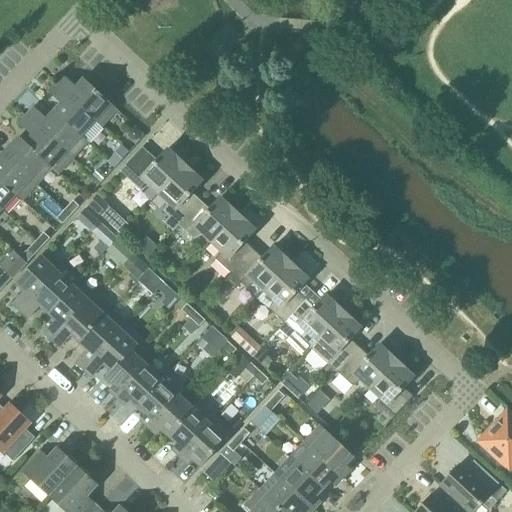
[(63,76),(55,84),(95,121),(101,127),(116,110),(83,79),(75,88),(63,76)]
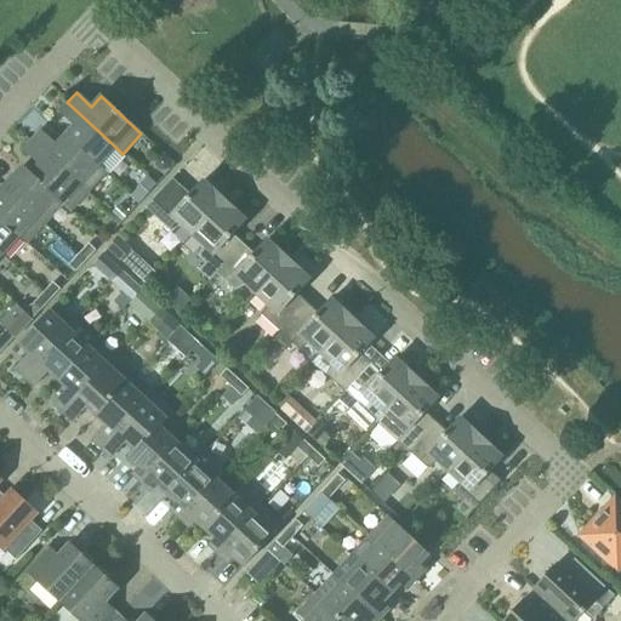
[(67,102),(58,112),(74,126),(66,136),(98,165),(115,147),(67,102)]
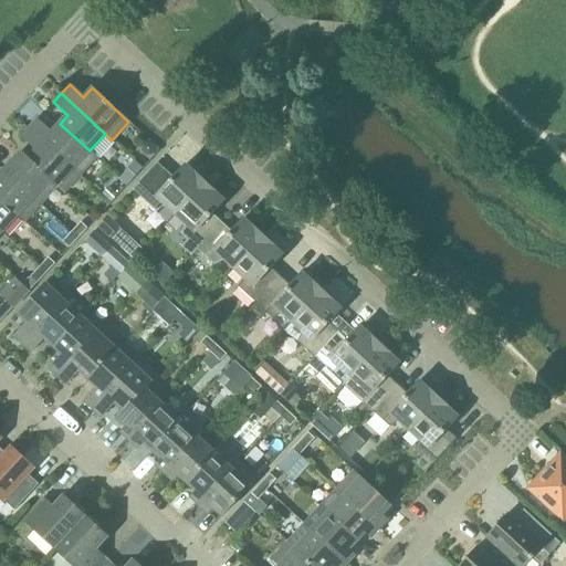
[(37,119),(29,128),(80,175),(96,157),(90,150),(60,124),(51,133),(37,119)]
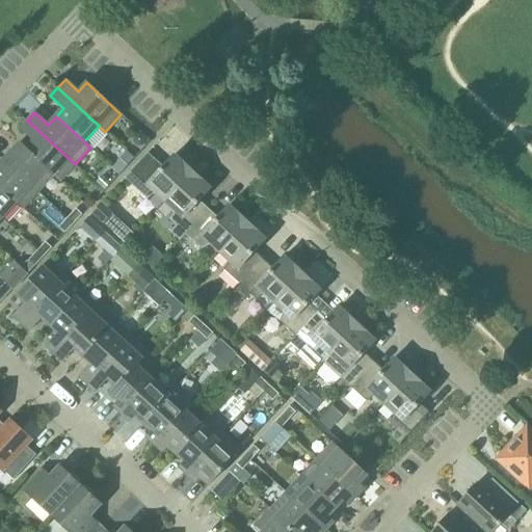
[(27,121),(20,129),(33,141),(26,149),(25,150),(54,175),(53,176),(59,182),(75,164),(27,121)]
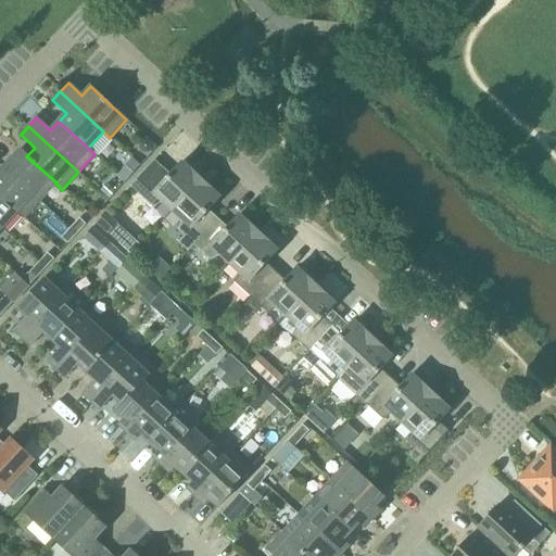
[(21,150),(4,167),(40,200),(55,184),(57,182),(26,156),(27,155),(21,150)]
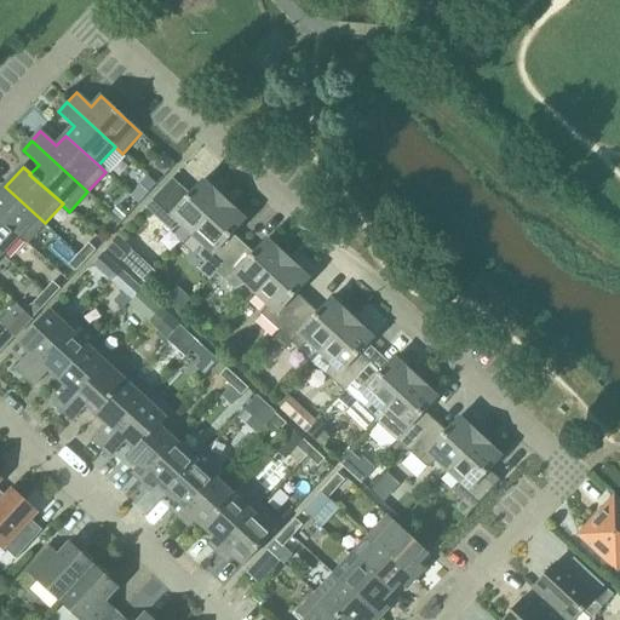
[(166,185),(144,207),(151,214),(171,231),(181,227),(191,236),(224,201),(202,181),(190,195),(172,178),(166,185)]
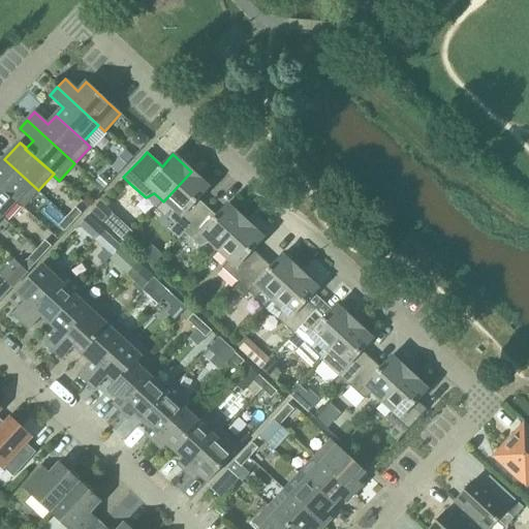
[(4,159),(0,162),(0,185),(17,201),(23,208),(38,190),(4,159)]
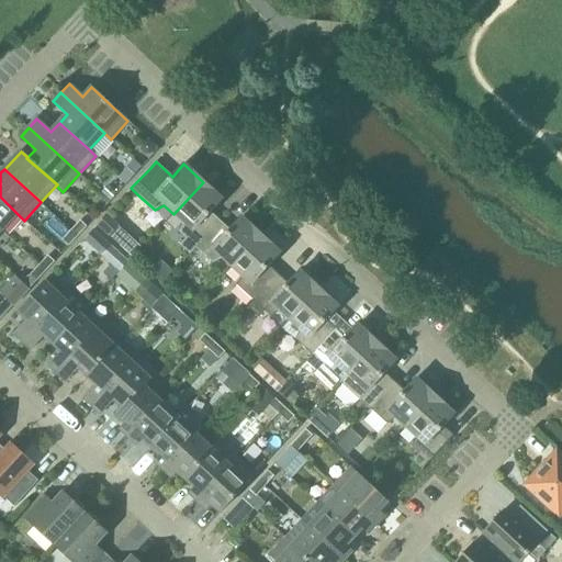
[(203,182),(173,214),(184,224),(179,232),(186,238),(180,245),(190,255),(195,248),(214,227),(205,218),(223,200),(203,182)]
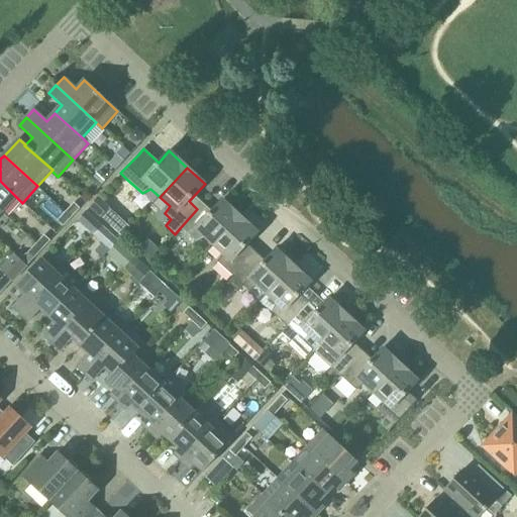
[(0,211),(1,212),(16,197),(0,181),(0,211)]
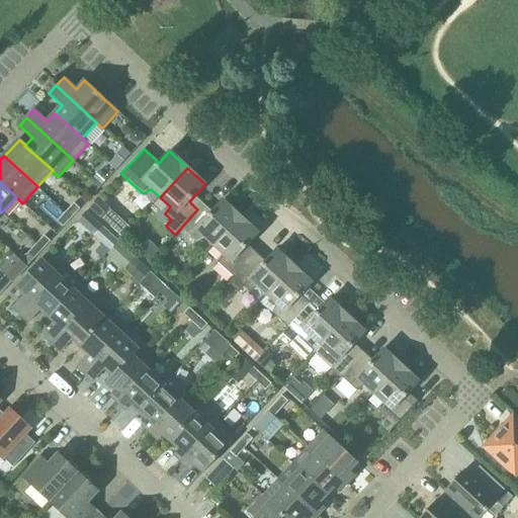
[(90,207),(89,208),(109,227),(117,218),(108,208),(98,199),(90,207)]
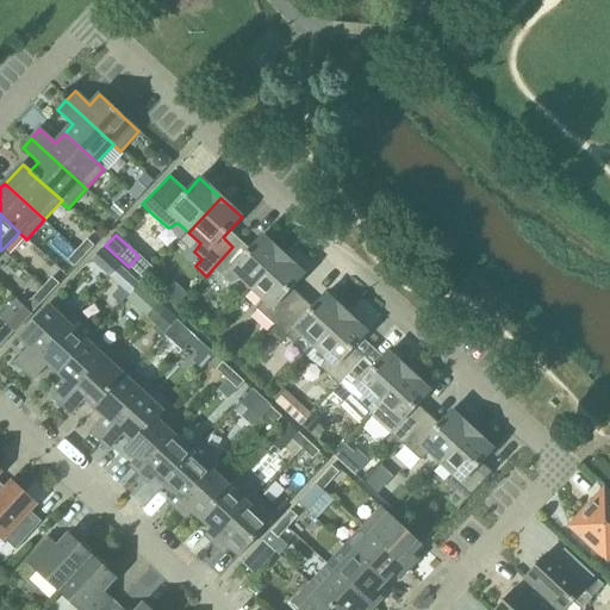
[(232,247),(212,269),(231,286),(241,280),(251,291),(284,255),(262,236),(243,256),(232,247)]
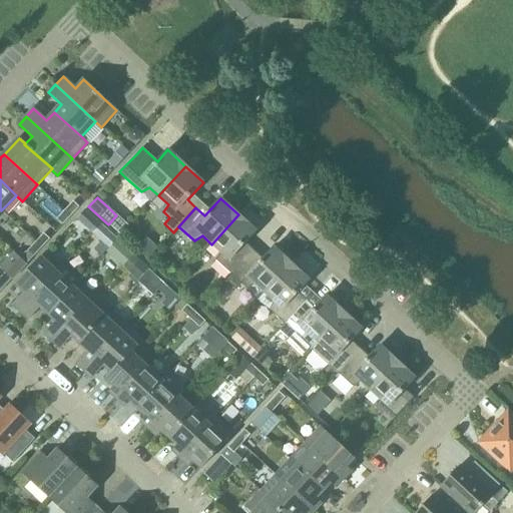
[(73,201),(64,210),(70,216),(79,207),(73,201)]
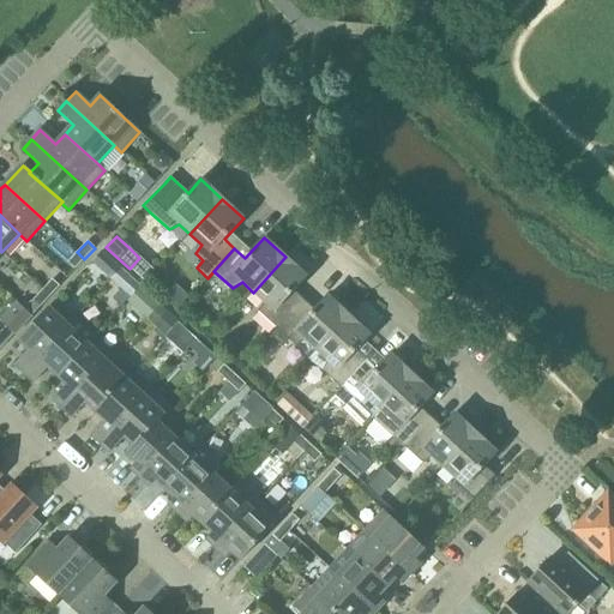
[(77,252),(67,263),(74,269),(84,259),(77,252)]
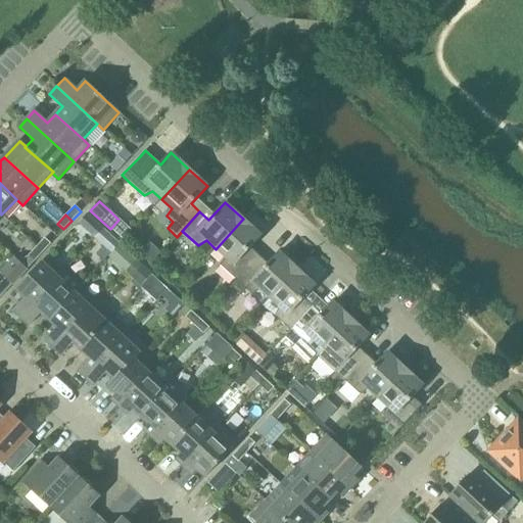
[(86,215),(79,223),(95,238),(103,230),(86,215)]
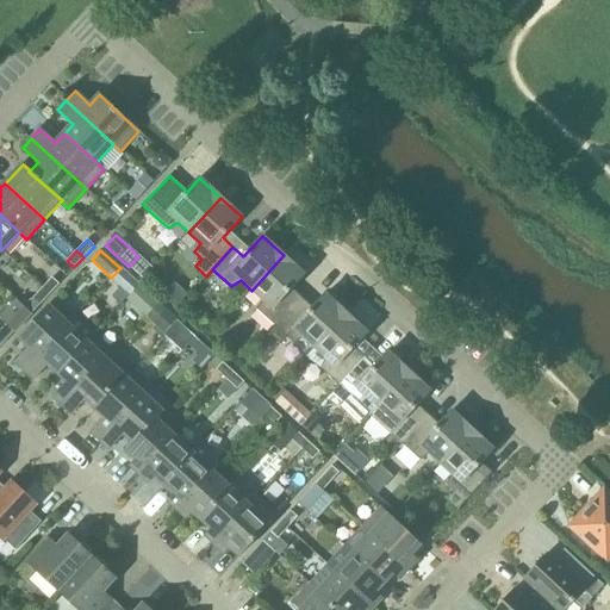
[(284,255),(251,291),(262,300),(257,310),(275,327),(296,305),(285,296),(304,275),(284,255)]
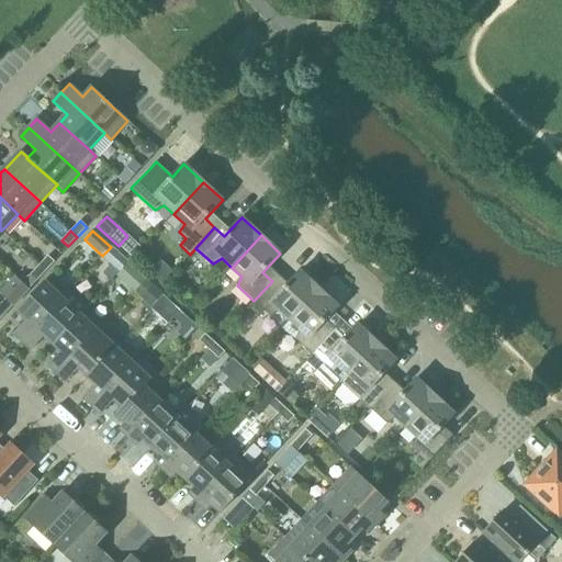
[(111,247),(102,256),(119,271),(126,262),(111,247)]
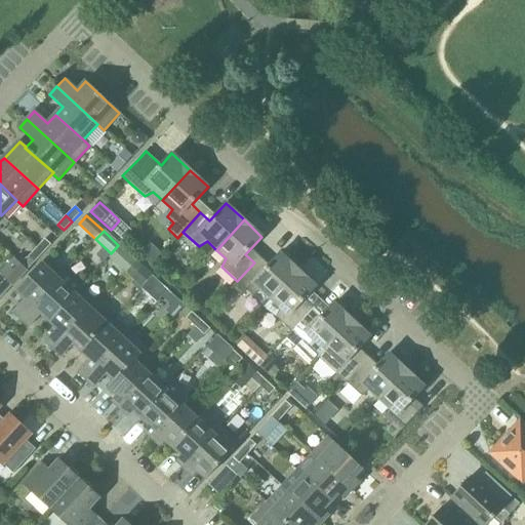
[(44,239),(36,248),(42,253),(50,245),(44,239)]
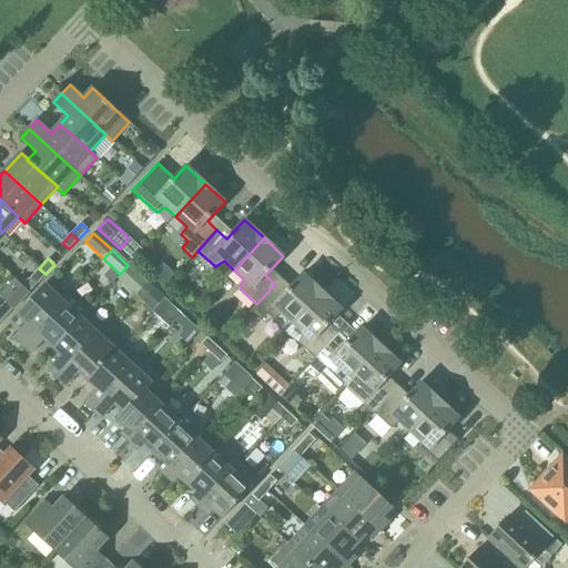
[(39,269),(30,279),(37,285),(46,274),(39,269)]
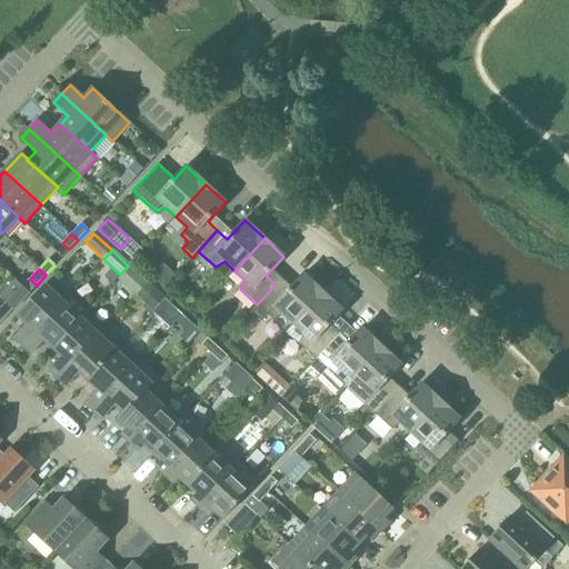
[(137,273),(125,287),(135,296),(136,295),(147,282),(138,276),(137,273)]
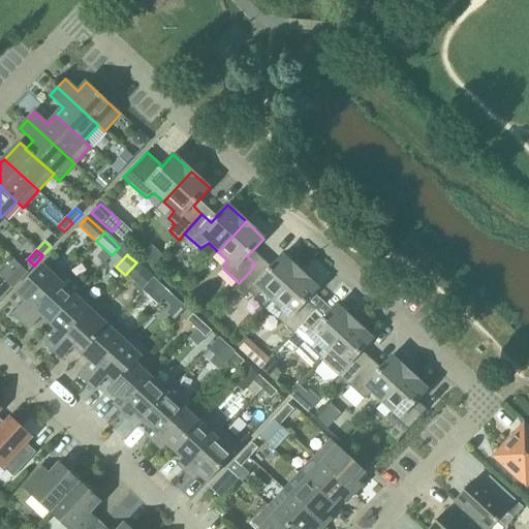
[(239,283),(234,289),(243,299),(248,292),(255,299),(262,293),(272,302),(273,303),(301,272),(282,255),(266,273),(256,265),(239,283)]
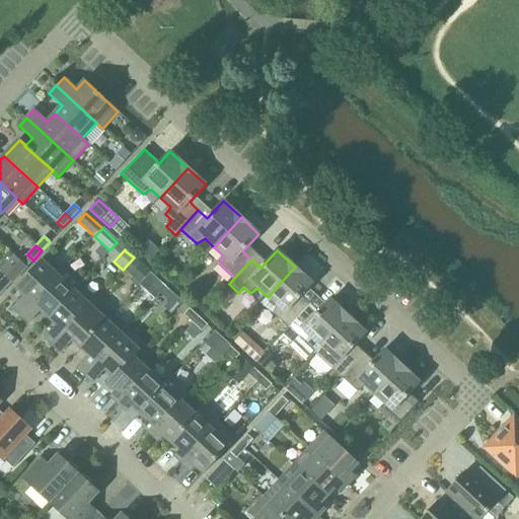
[(24,296),(12,308),(20,316),(63,270),(47,254),(15,288),(24,296)]
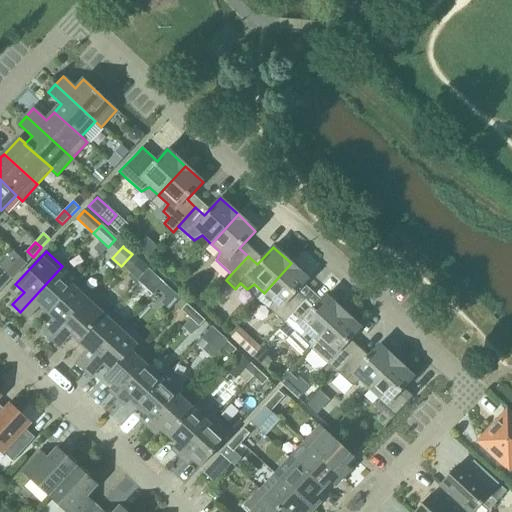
[(0,268),(0,291),(12,279),(26,264),(14,253),(0,268)]
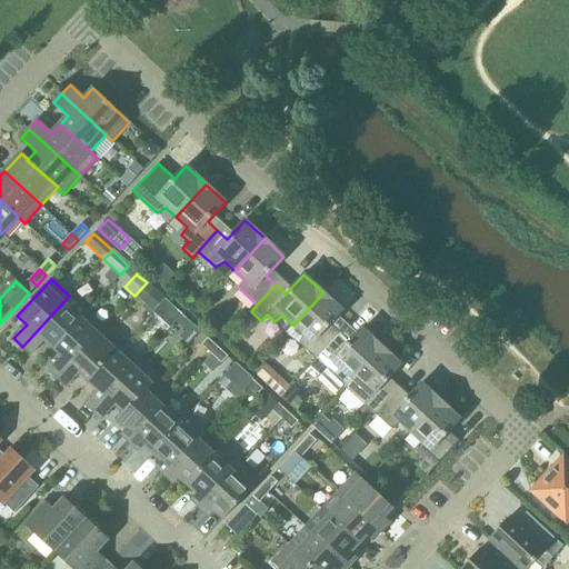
[(136,295),(135,296),(152,311),(163,298),(147,282),(136,295)]
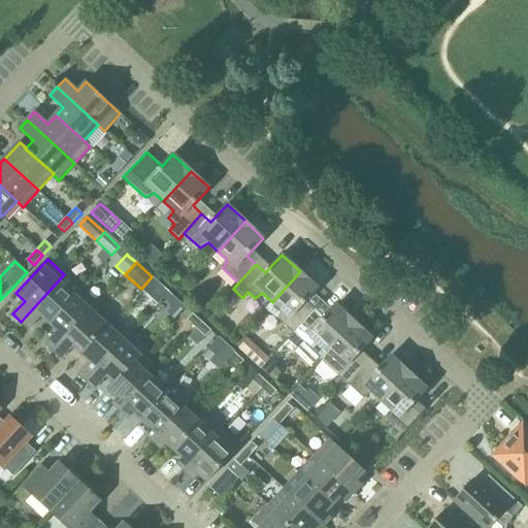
[(271,301),(264,308),(265,309),(277,319),(293,333),(310,315),(302,306),(318,288),(300,271),(272,302),(271,301)]
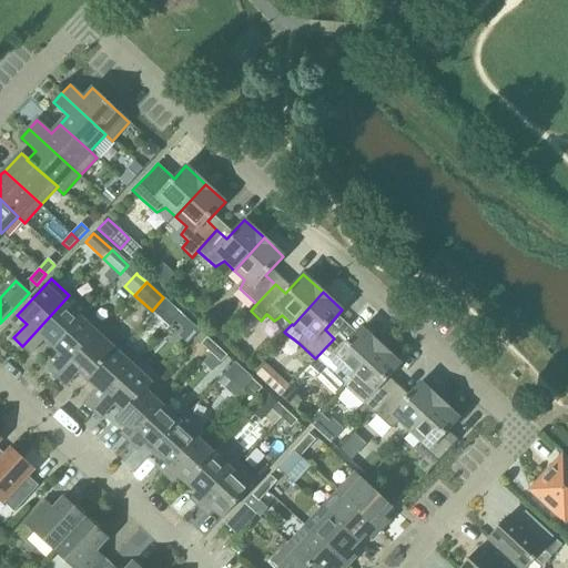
[(69,295),(22,346),(31,354),(44,340),(53,348),(80,318),(87,312),(70,296),(69,295)]
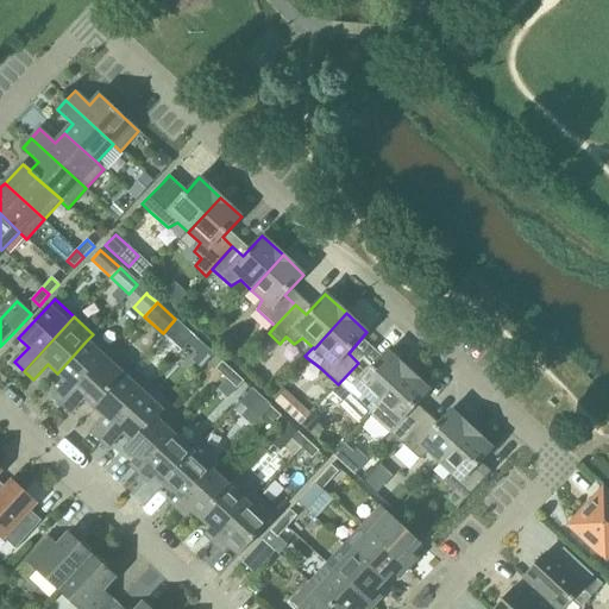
[(67,382),(52,397),(62,406),(112,352),(111,351),(93,334),(86,341),(57,374),(67,382)]
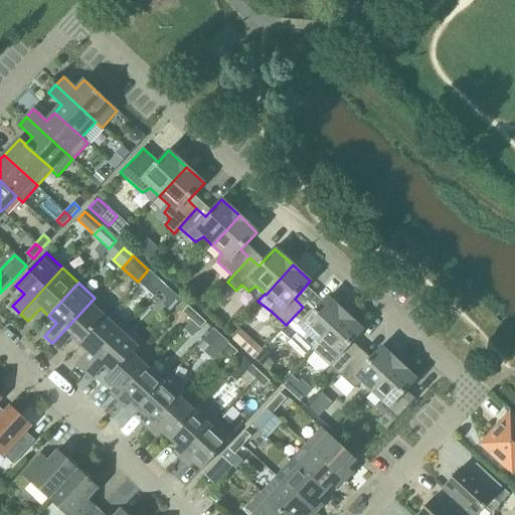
[(168,289),(161,296),(173,307),(174,305),(180,299),(171,291),(168,289)]
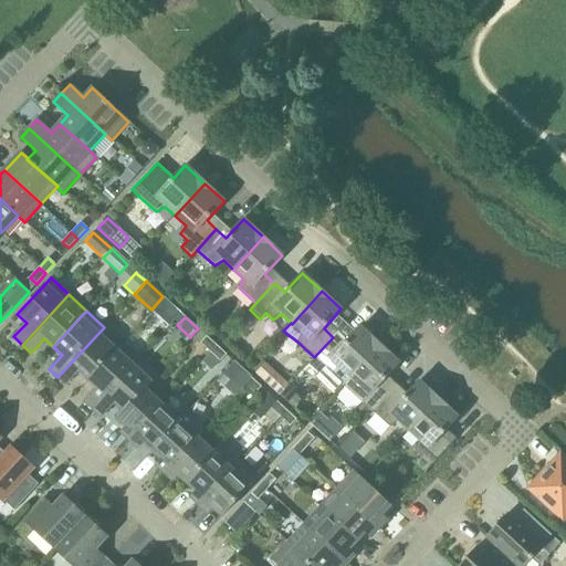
[(104,327),(58,377),(66,385),(79,371),(87,379),(122,343),(104,327)]
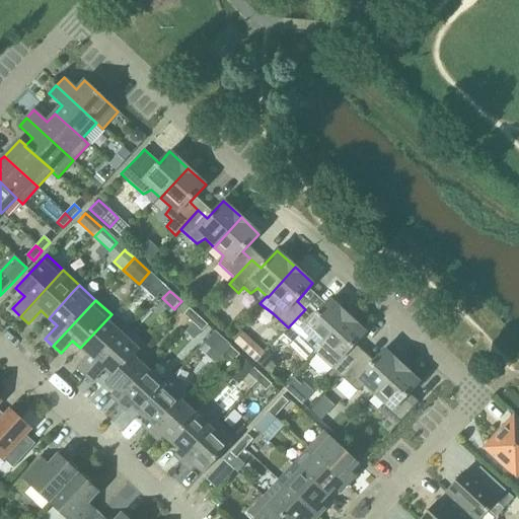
[(288,327),(283,334),(292,343),(298,337),(304,342),(315,353),(321,346),(349,316),(330,300),(314,317),(305,309),(288,327)]
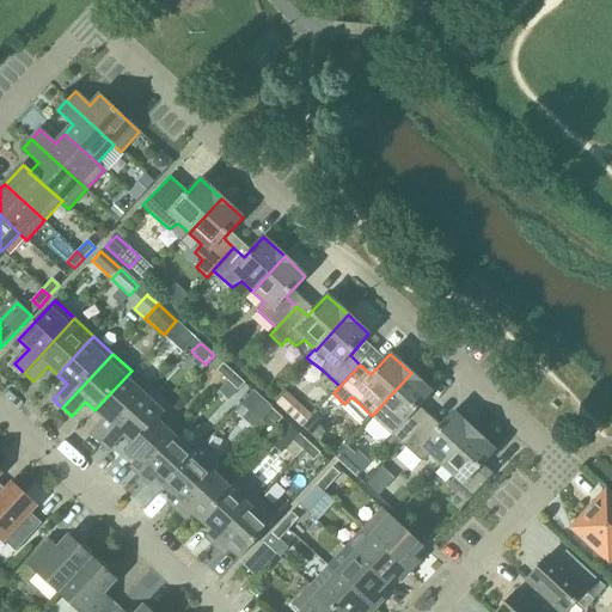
[(224,365),(216,372),(227,380),(233,373),(224,365)]
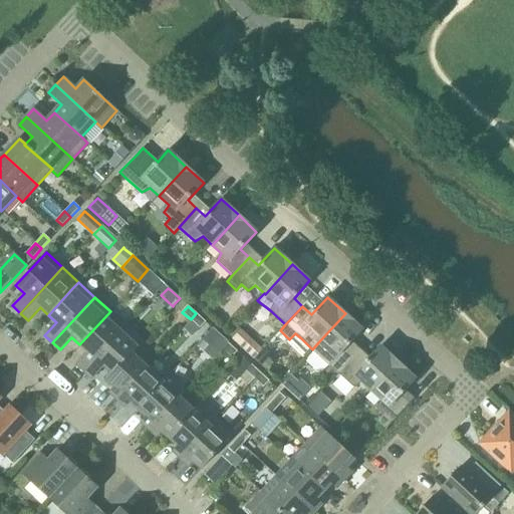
[(87,351),(75,364),(83,371),(120,332),(125,326),(110,312),(110,311),(79,344),(87,351)]
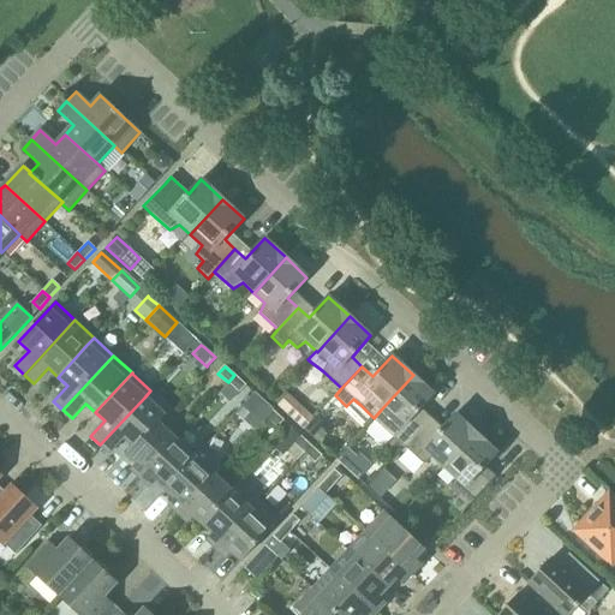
[(234,375),(228,382),(239,393),(245,386),(234,375)]
